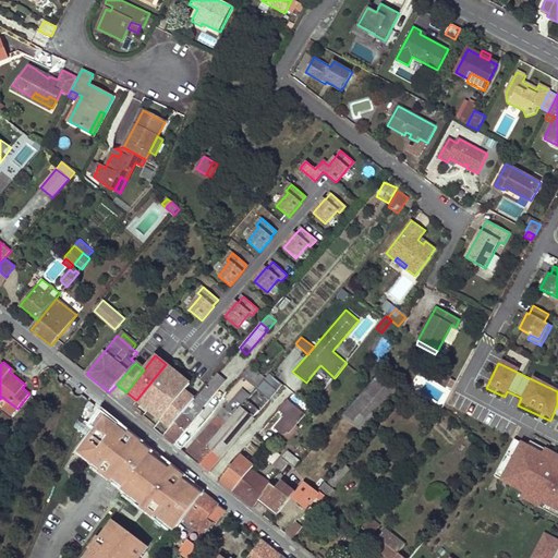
[(166,364),(136,400),(161,421),(165,416),(174,424),(201,392),(166,364)]
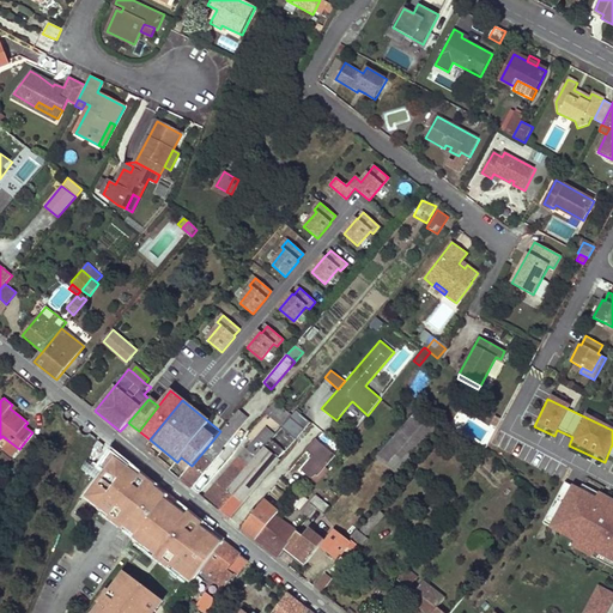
[(297,410),(291,417),(274,401),(266,412),(283,428),(283,426),(296,438),(310,422),(297,410)]
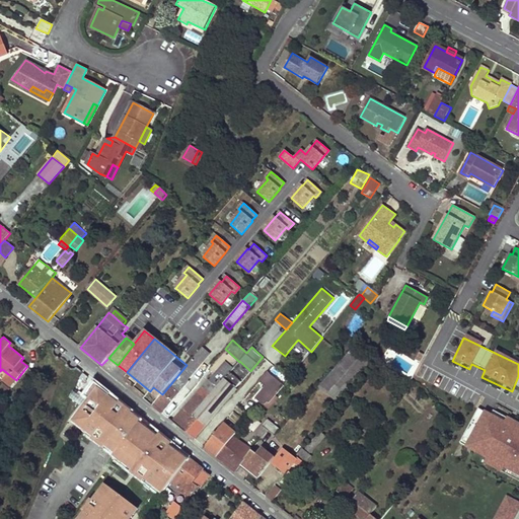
[(311,352),(298,340),(296,342),(310,353),(311,352)]
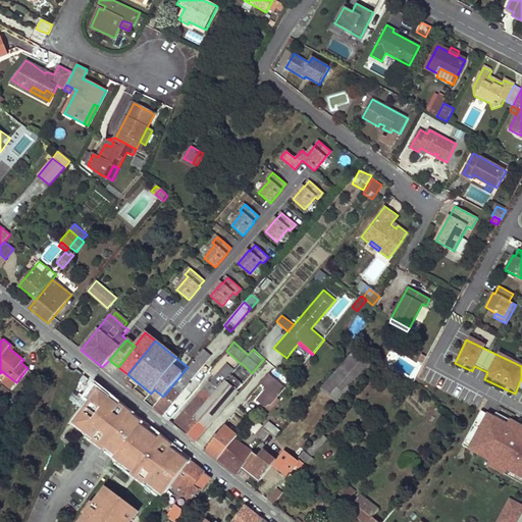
[(340,403),(373,365),(356,350),(323,388),(340,403)]
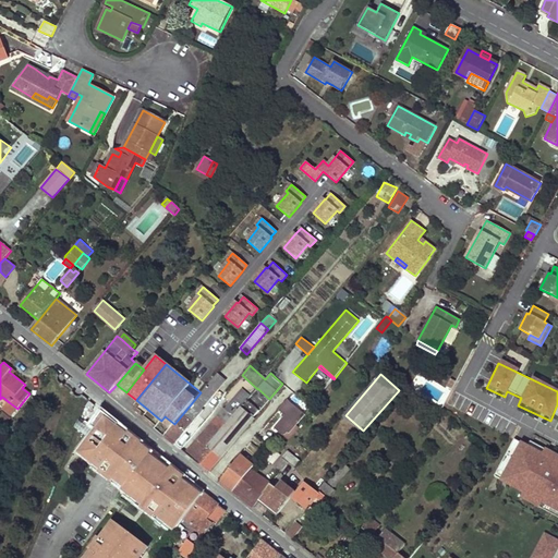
[(216,375),(209,383),(218,389),(225,381),(216,375)]
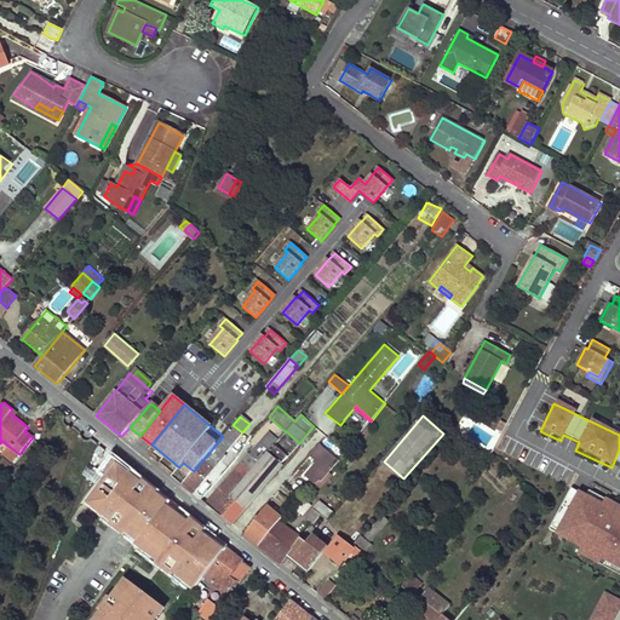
[(190,476),(182,484),(190,492),(202,477),(206,480),(220,461),(219,459),(242,432),(233,425),(223,436),(194,471),(190,476)]
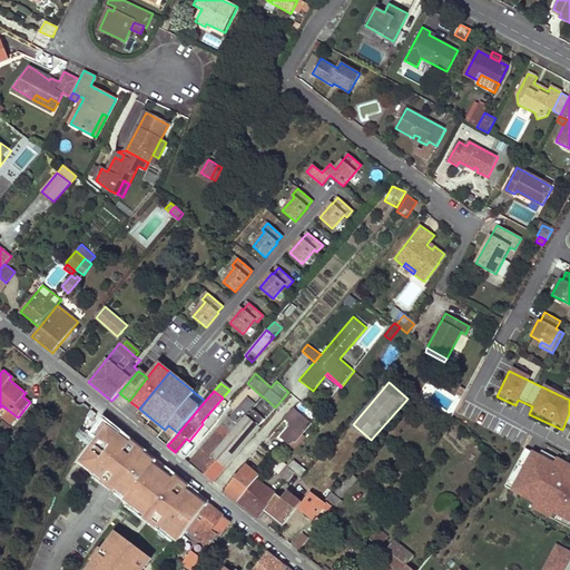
[(254,406),(246,400),(236,412),(244,419),(253,408),(254,406)]
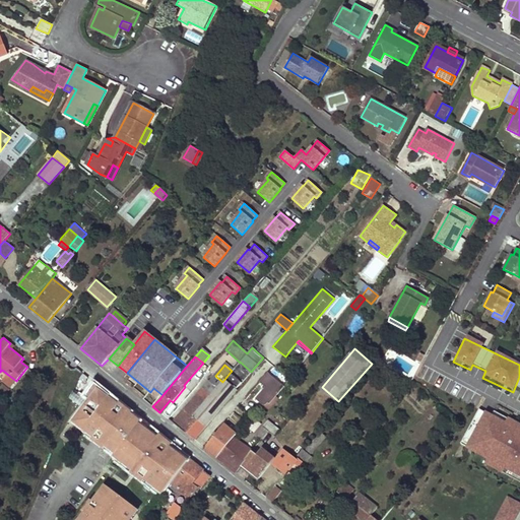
[(194,439),(243,383),(231,372),(222,382),(215,376),(175,424),(194,439)]
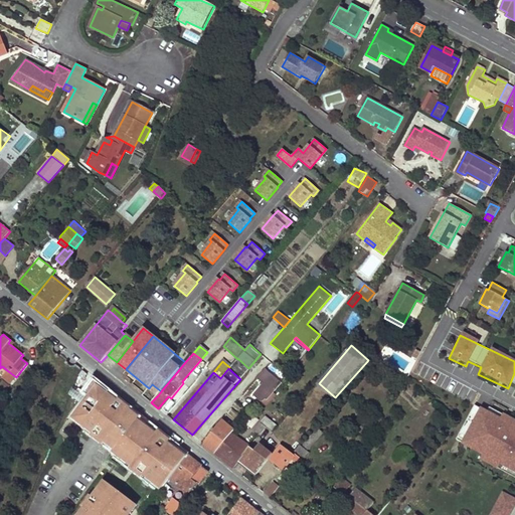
[(281,382),(265,368),(256,378),(263,383),(252,394),(261,401),(264,400),(266,398),(267,400),(281,382)]
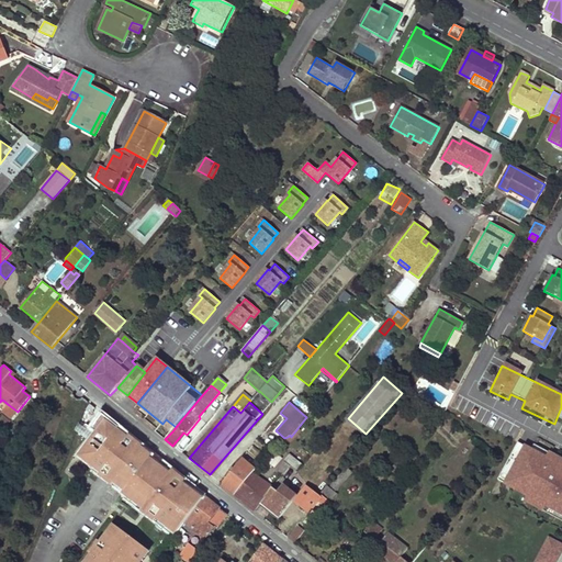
[(9,405),(4,412),(12,418),(18,412),(9,405)]
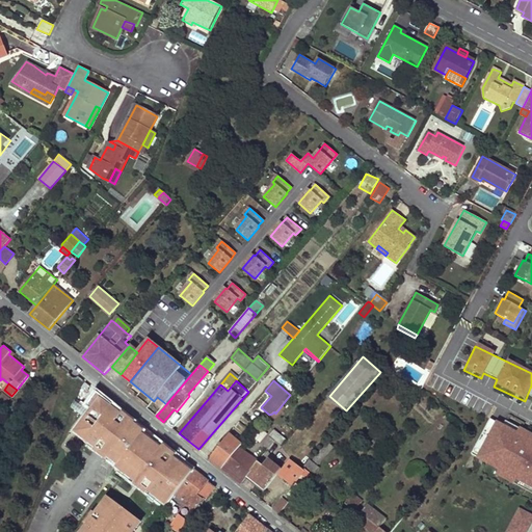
[(98,392),(87,406),(92,409),(86,419),(76,432),(86,440),(97,448),(108,456),(118,464),(116,467),(126,474),(137,481),(135,484),(147,493),(148,489),(159,498),(167,504),(170,499),(176,494),(192,473),(173,457),(171,456),(168,460),(164,457),(167,453),(141,434),(143,431),(133,424),(134,422),(123,413),(122,415),(111,407),(102,400),(104,398),(98,392)]
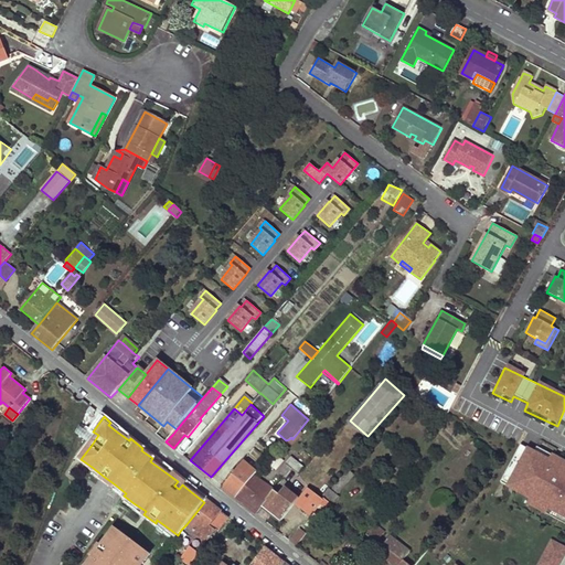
[(163,426),(173,434),(177,429),(167,422),(163,426)]
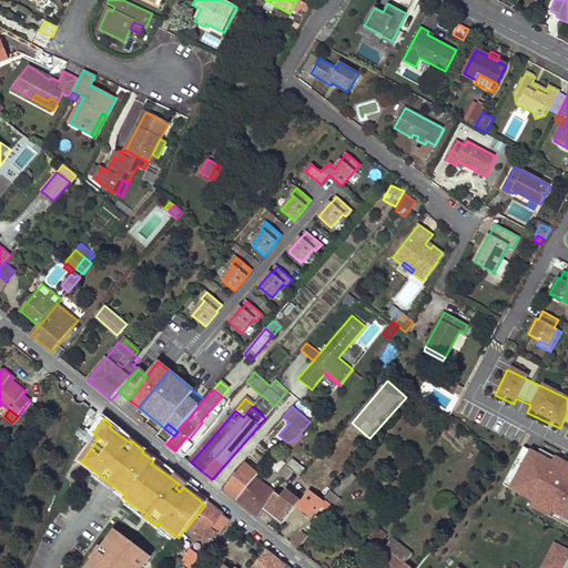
[(111,425),(109,427),(119,435),(121,432),(111,425)]
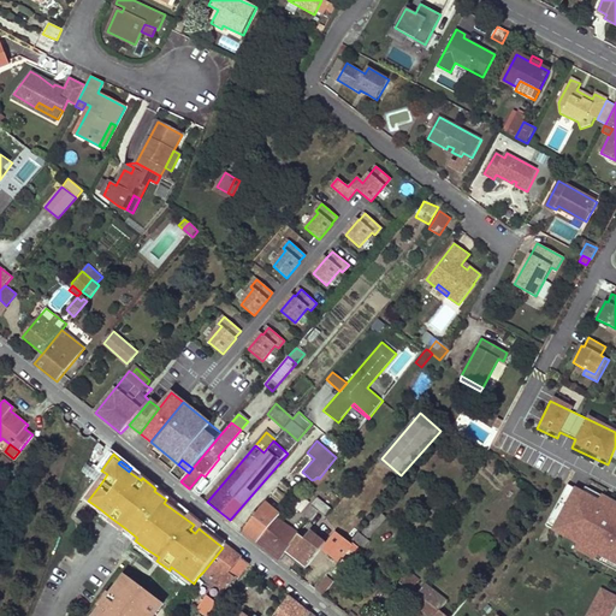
[(94,480),(99,473),(93,468),(88,465),(84,473),(94,480)]
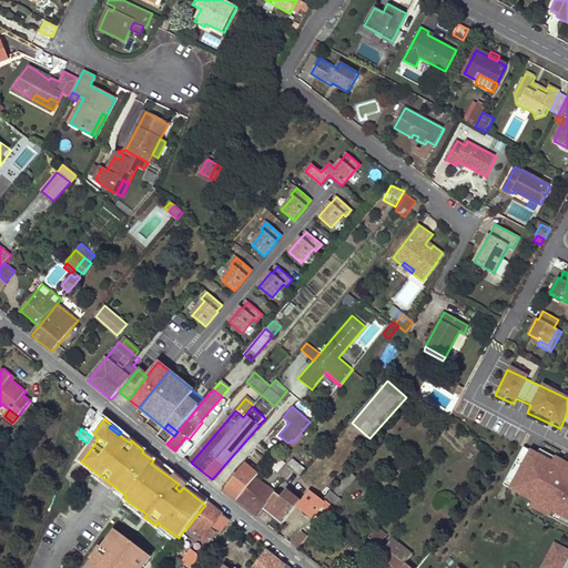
[(121,432),(119,435),(130,443),(131,440),(121,432)]
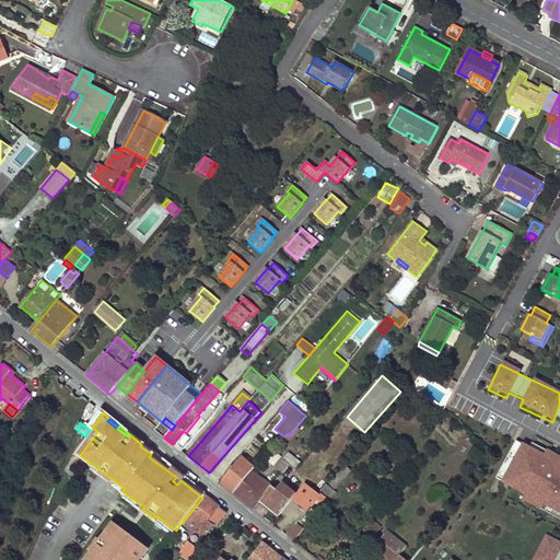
[(90,430),(85,436),(91,441),(97,431),(92,428),(90,430)]
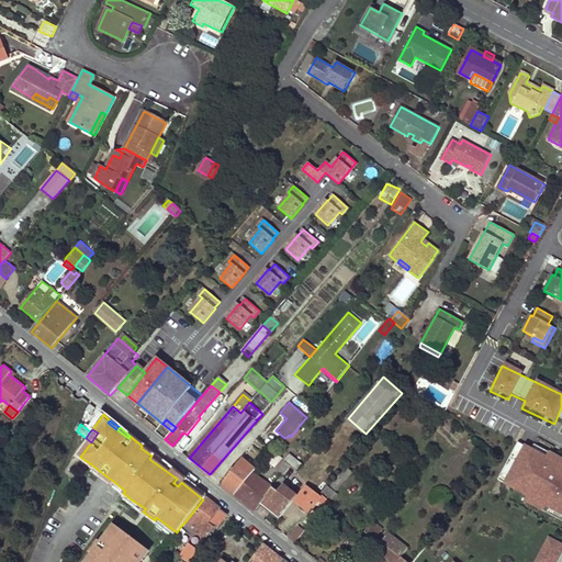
[(187,435),(183,433),(172,446),(176,448),(187,435)]
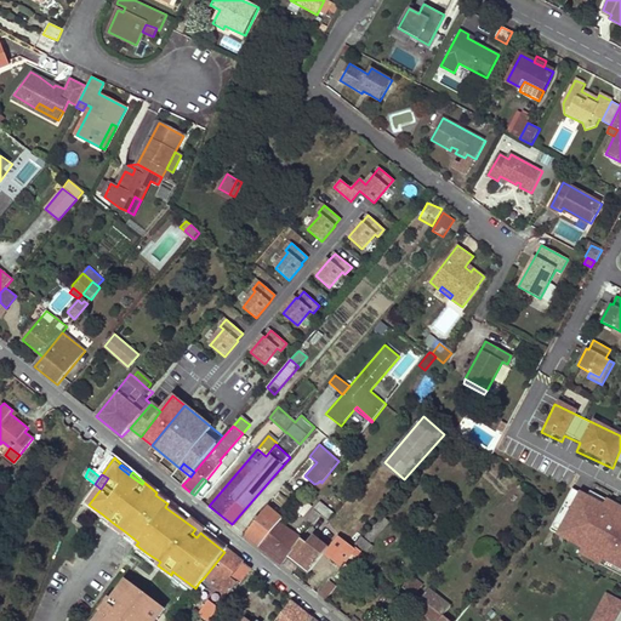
[(157,493),(155,495),(167,503),(169,502),(157,493)]
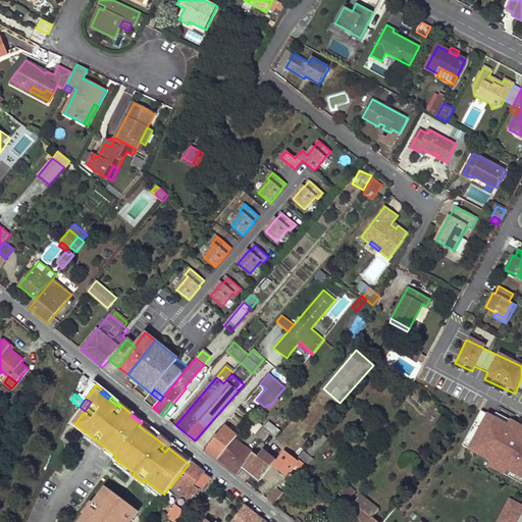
[(164,445),(166,441),(142,422),(141,423),(139,426),(164,445)]
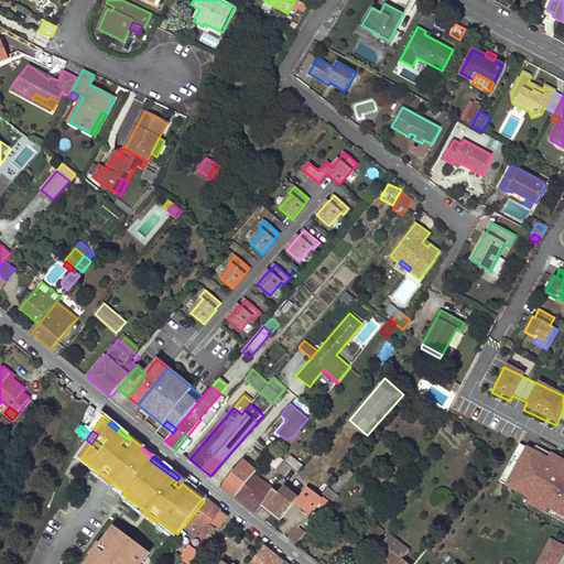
[(297,473),(303,466),(291,456),(277,473),(282,477),(291,467),(297,473)]
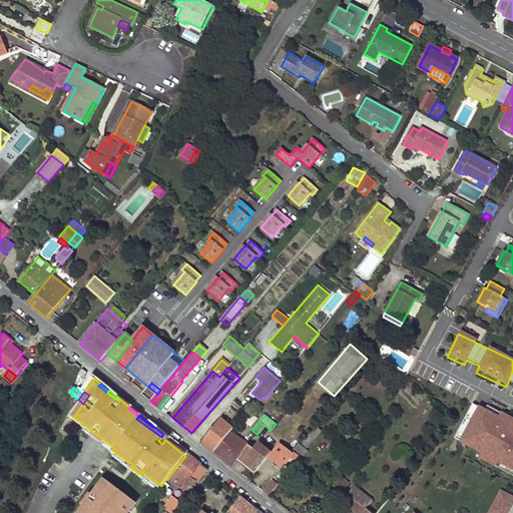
[(230,432),(233,428),(221,418),(202,443),(214,452),(230,432)]
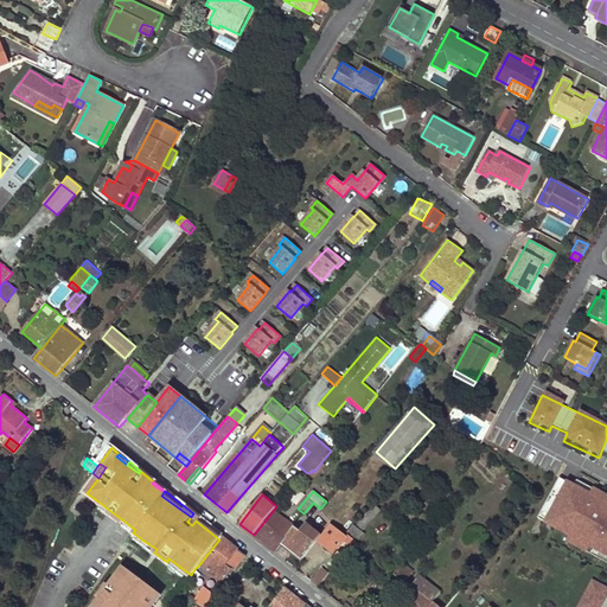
[(606,496),(593,519),(577,544),(598,557),(606,564),(606,496)]
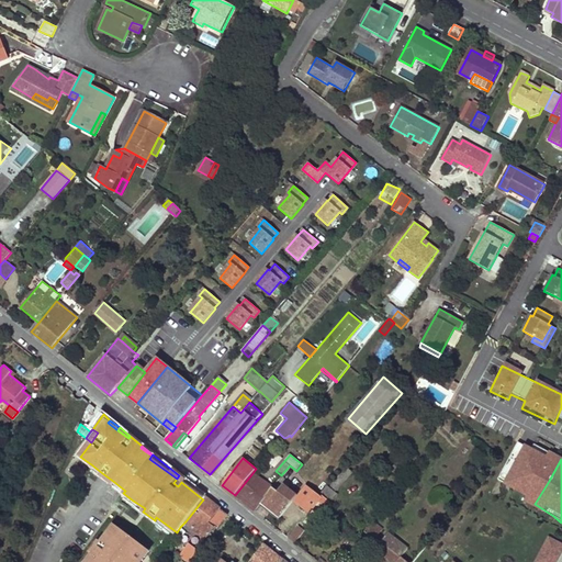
[(91,464),(89,467),(100,475),(102,473),(91,464)]
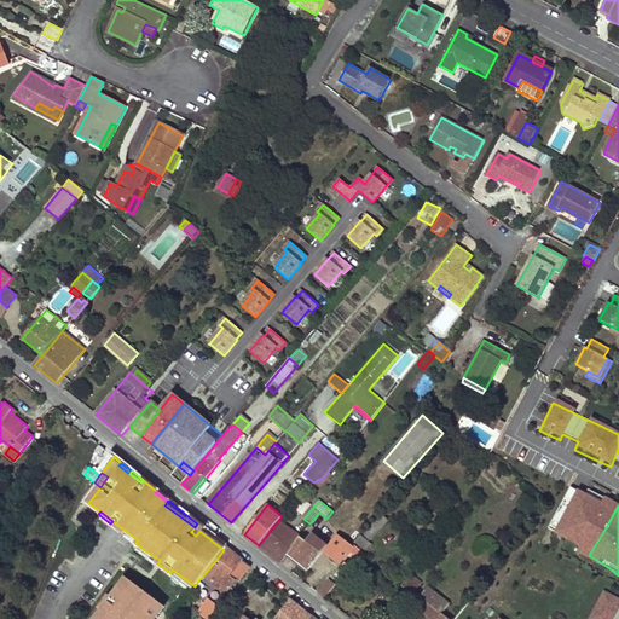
[(381,515),(364,534),(370,541),(387,520),(381,515)]
